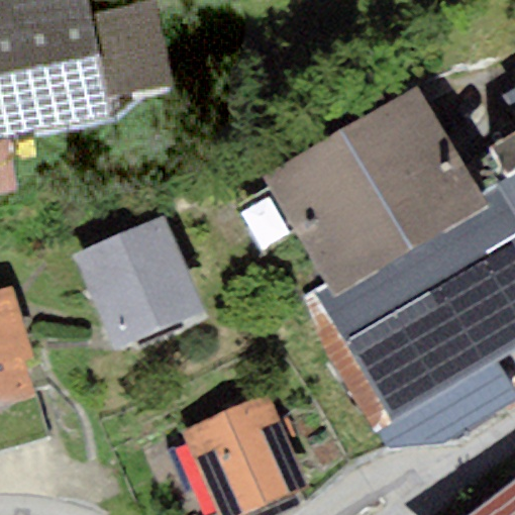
[(90,10),(87,0),(0,0),(0,141),(112,118),(108,95),(90,10)]
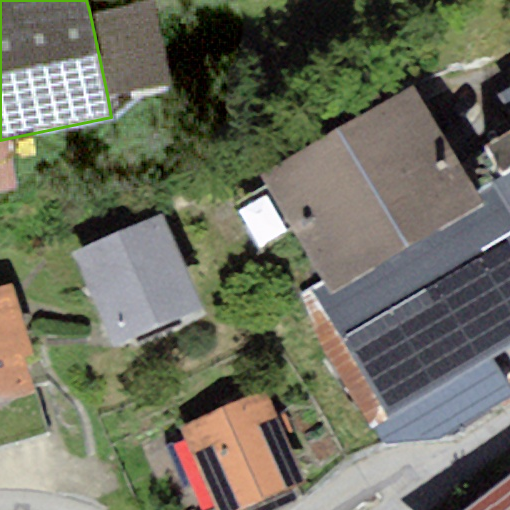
[(139,0),(89,10),(107,94),(172,81),(154,0),(139,0)]
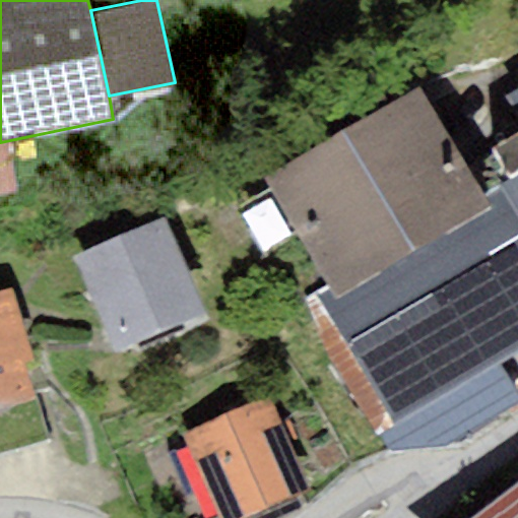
[(339,299),(493,207),(486,196),(419,84),(266,175),(331,285),(339,299)]
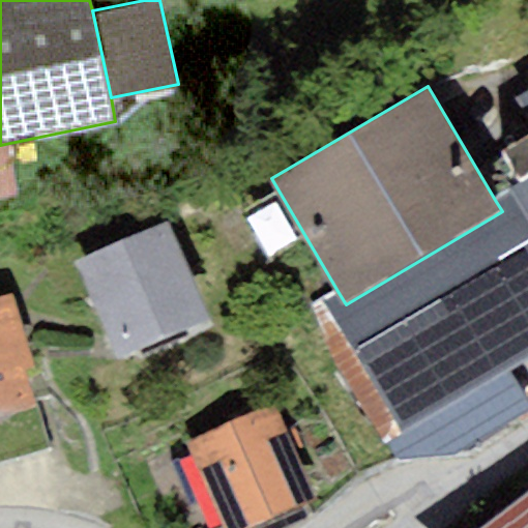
[(527,91),(517,99),(527,118),(527,178),(512,189),(527,213),(527,91)]
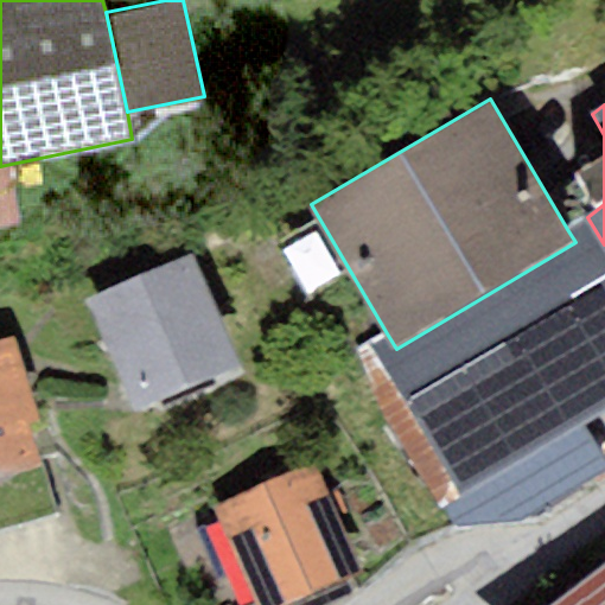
[(604,244),(587,217),(567,229),(575,242),(396,349),(387,333),(371,344),(465,495),(585,421),(604,408),(604,244)]
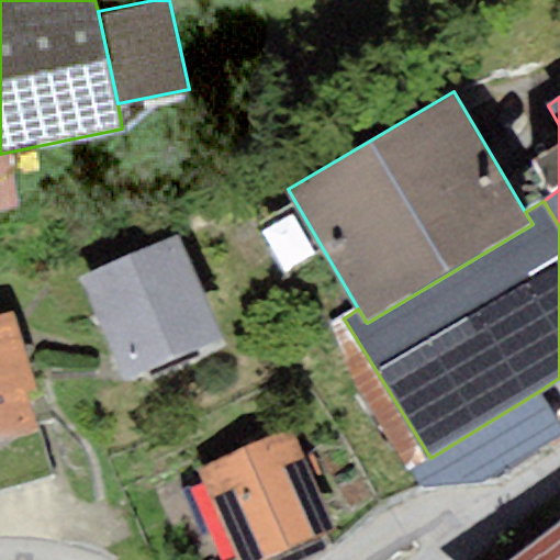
[(225,338),(179,234),(82,277),(129,380),(225,338)]
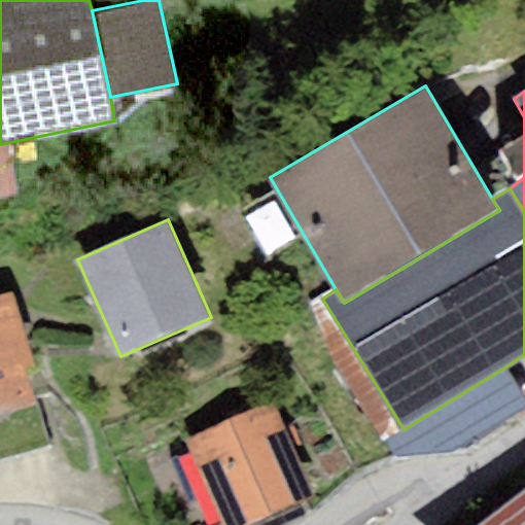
[(12,290),(0,293),(0,410),(35,399),(25,364),(34,361),(12,290)]
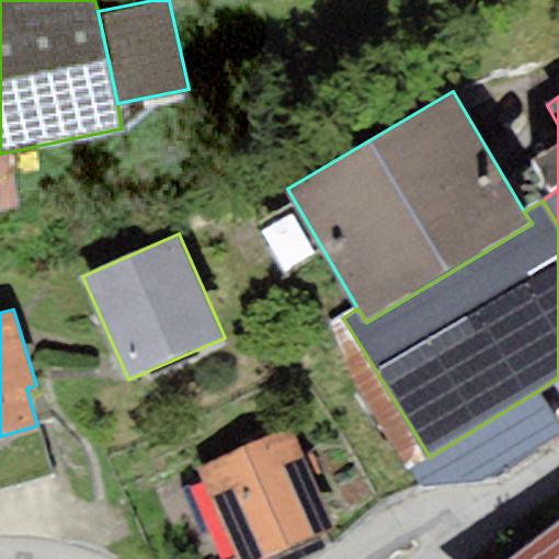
[(558,420),(540,389),(430,457),(406,468),(420,487),(491,479),(558,433),(558,420)]
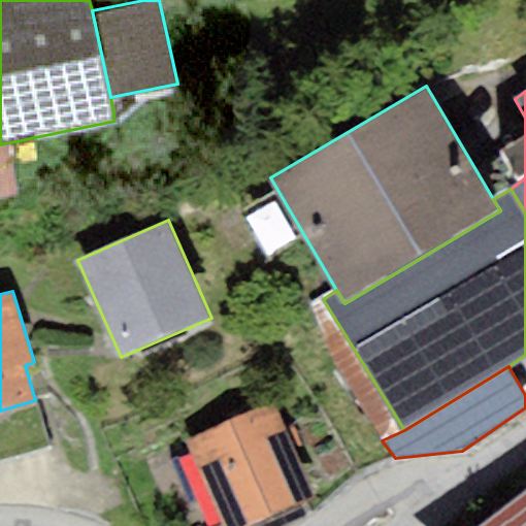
[(276,400),(187,439),(225,525),(247,525),(318,495),(276,400)]
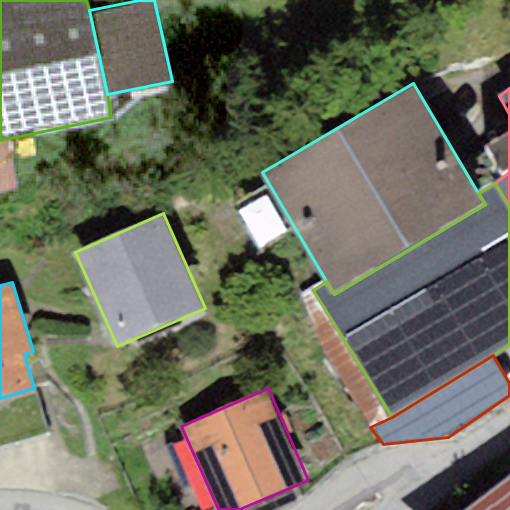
[(509,474),(462,509),(509,509),(509,474)]
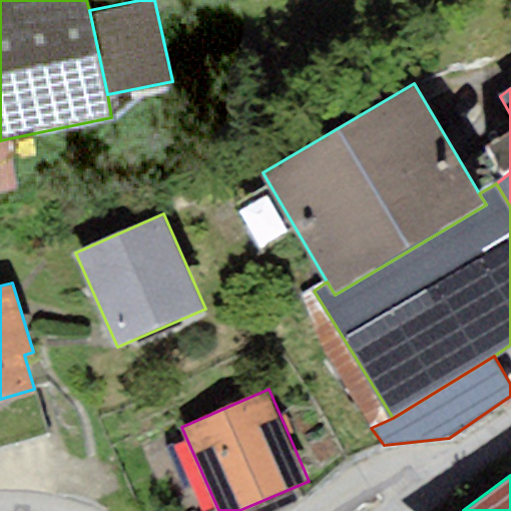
All buildings are outlined.
